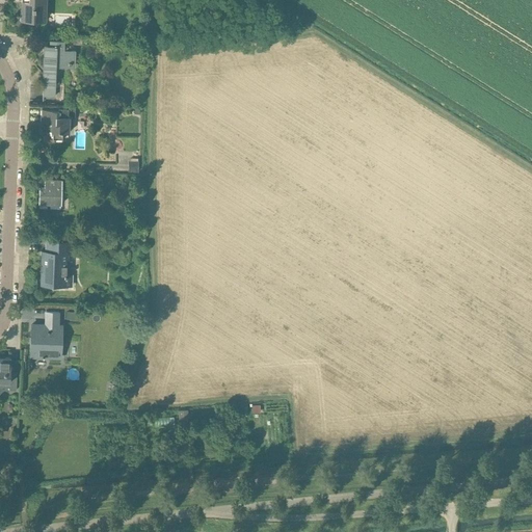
[(46,19),(46,0),(21,0),(21,19),(33,20),(33,18),(46,19)]
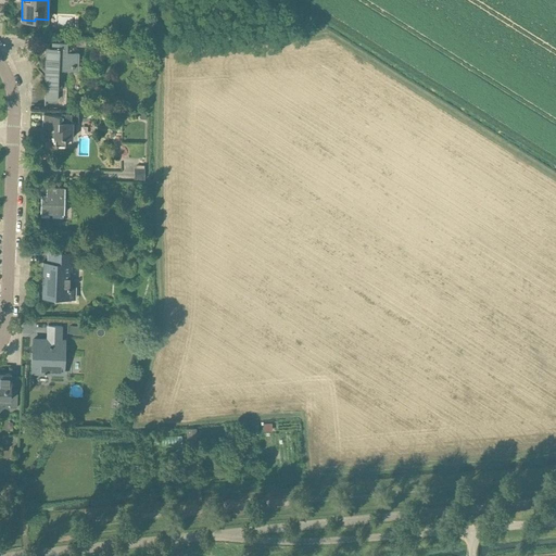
[(46,47),(46,75),(59,75),(59,65),(72,66),(71,66),(74,67),(74,66),(78,66),(78,52),(66,52),(67,42),(52,41),(52,47),(46,47)]
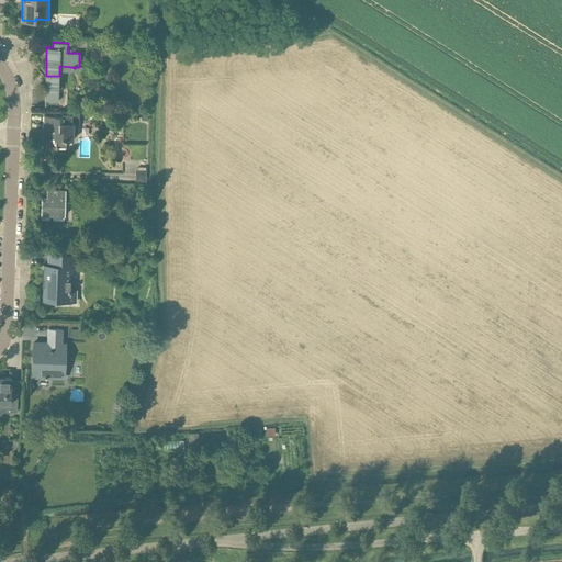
[(59,76),(46,76),(45,100),(58,101),(59,76)]
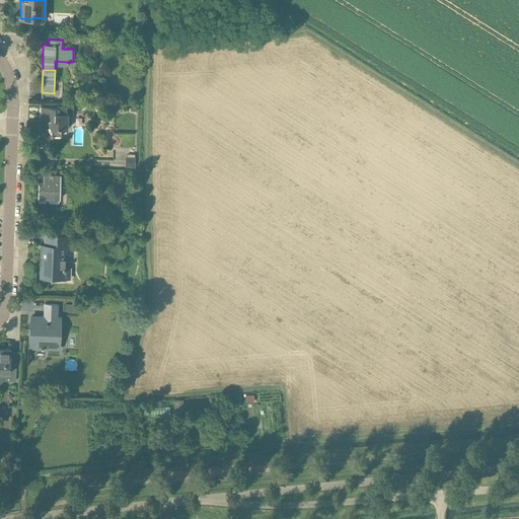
[(41,106),(41,119),(50,119),(50,133),(52,133),(52,136),(61,136),(61,129),(67,129),(68,114),(73,115),(73,105),(57,104),(57,107),(41,106)]
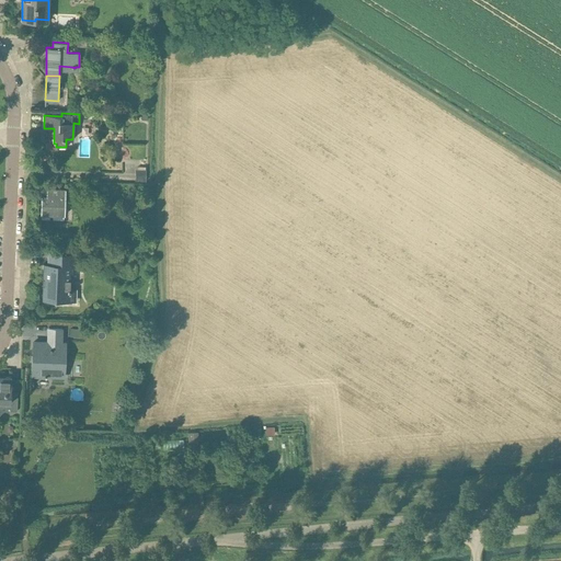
[(145,170),(135,170),(135,181),(145,181),(145,170)]
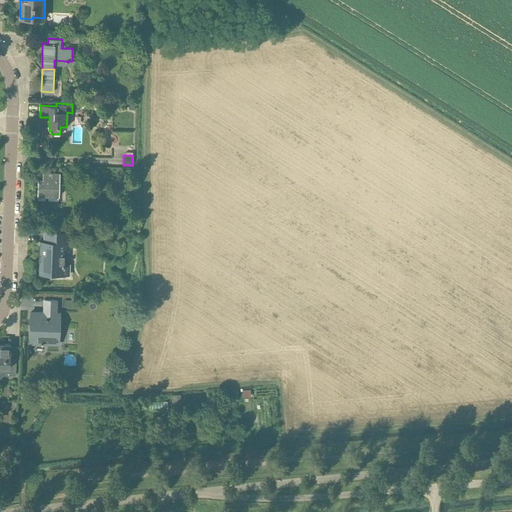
[(59,196),(60,172),(42,171),(42,178),(37,178),(37,195),(59,196)]
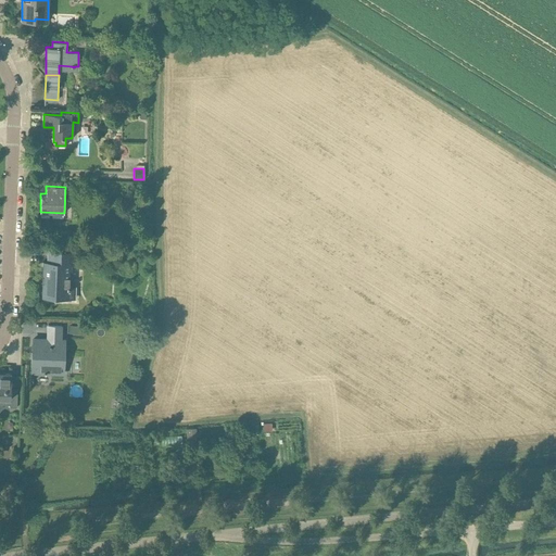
[(43,262),(42,297),(75,298),(76,287),(68,287),(70,264),(75,264),(76,252),(49,251),(48,262),(43,262)]
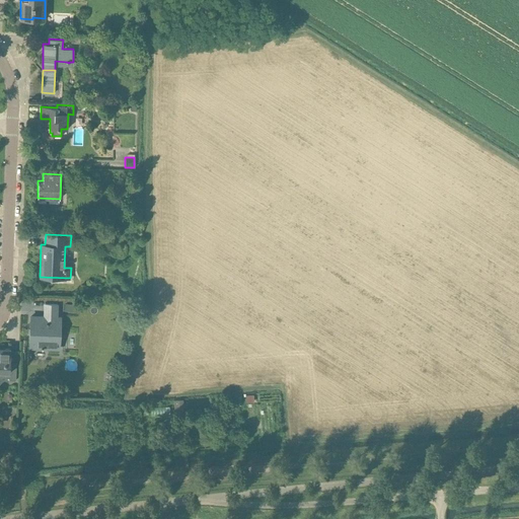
[(44,316),(31,316),(29,352),(31,352),(31,348),(59,349),(60,317),(57,317),(58,304),(44,303),(44,316)]
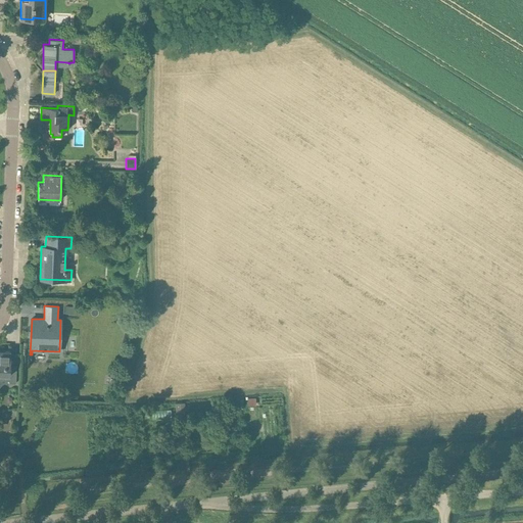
[(0,350),(0,380),(9,381),(8,383),(15,384),(16,365),(10,365),(10,351),(0,350)]
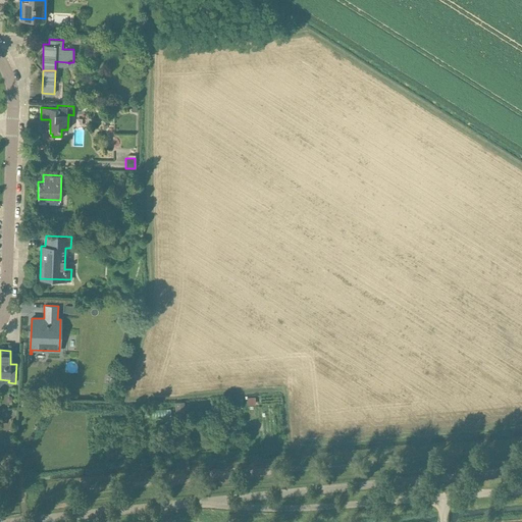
[(255,396),(247,397),(248,404),(256,404),(255,396)]
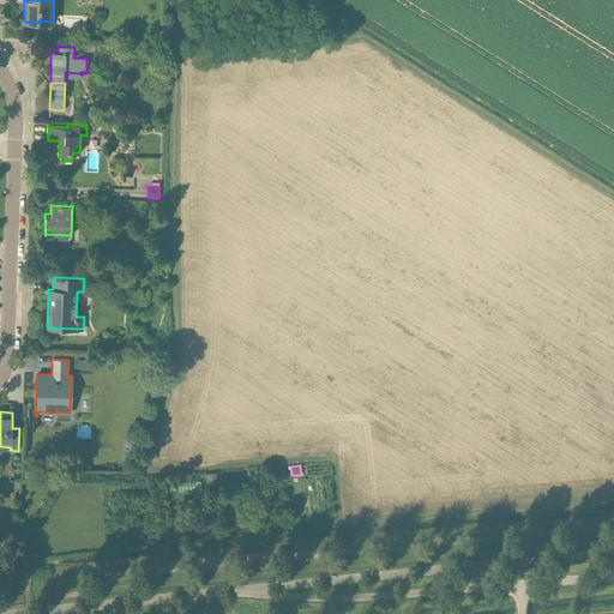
[(218,489),(217,473),(206,474),(208,491),(218,489)]
